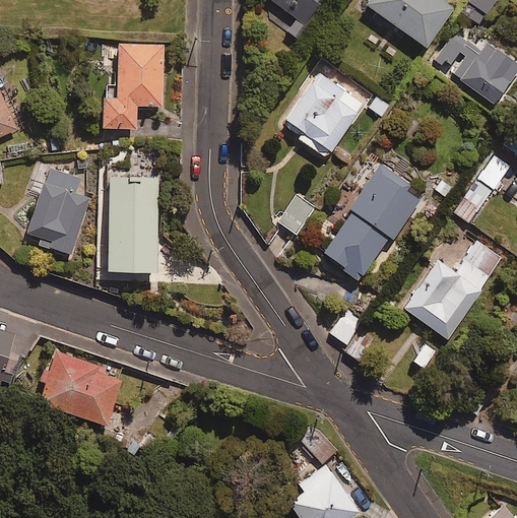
[(321,0),(271,0),(304,23),(321,0)]
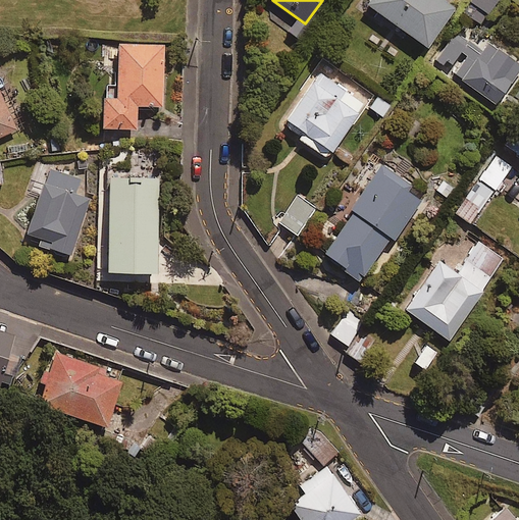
[(368,0),(366,4),(426,47),(454,8),(442,0),(368,0)]
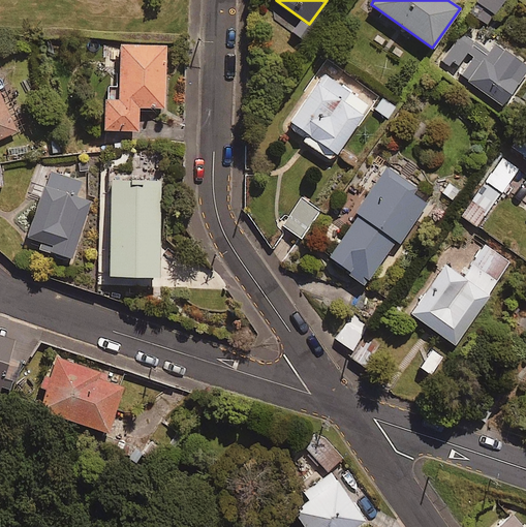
[(515,4),(509,0),(482,0),(501,19),(515,4)]
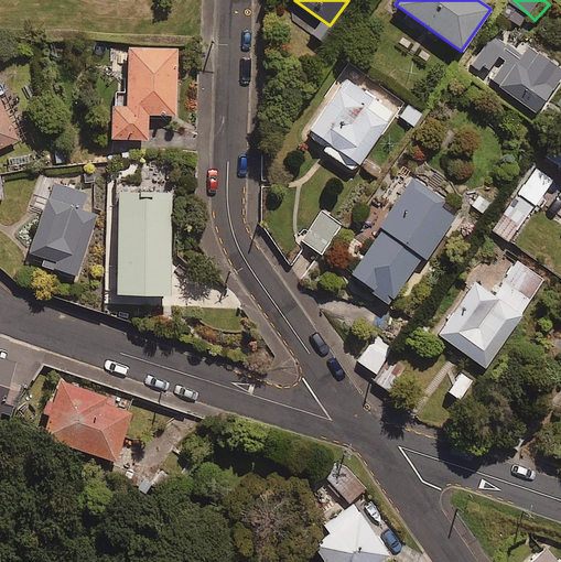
[(338,35),(323,22),(313,34),(328,46),(338,35)]
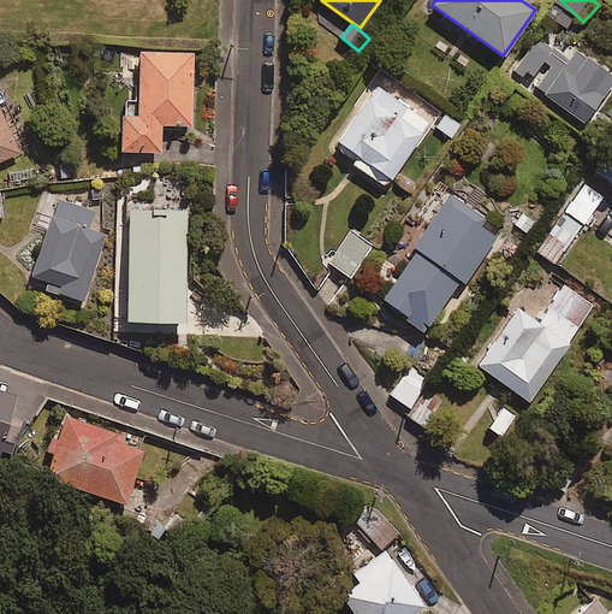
[(523,78),(528,72),(542,82),(538,89),(583,123),(611,84),(611,76),(577,51),(569,62),(539,39),(514,72),(523,78)]
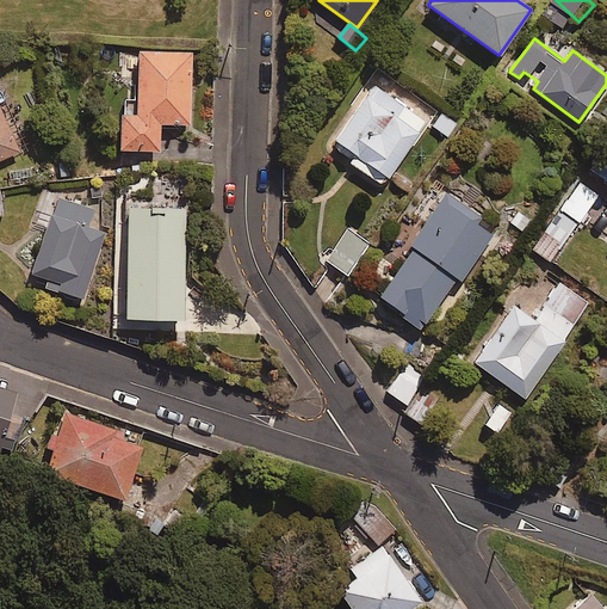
[(192,54),(138,51),(137,102),(119,102),(118,151),(159,152),(159,124),(191,125),(192,54)]
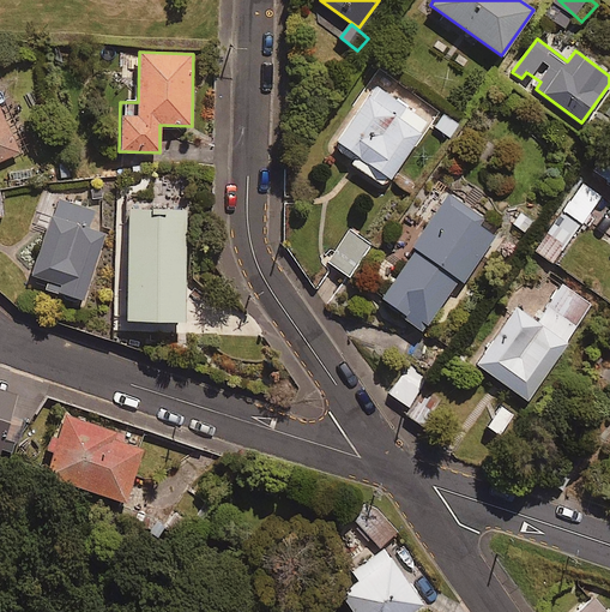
[(428,125),(376,87),(334,144),(355,159),(351,163),(384,186),(428,125)]
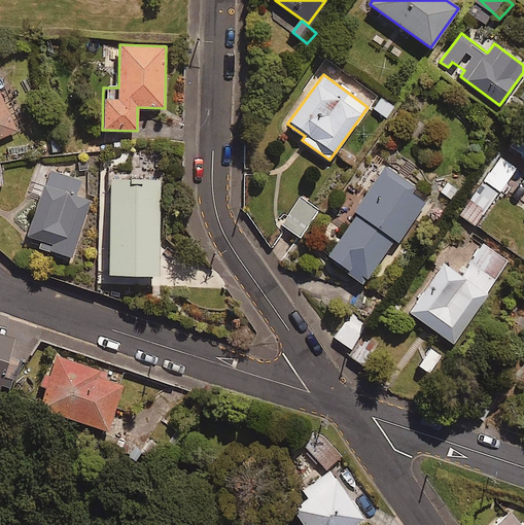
[(0,138),(16,131),(0,93),(0,138)]
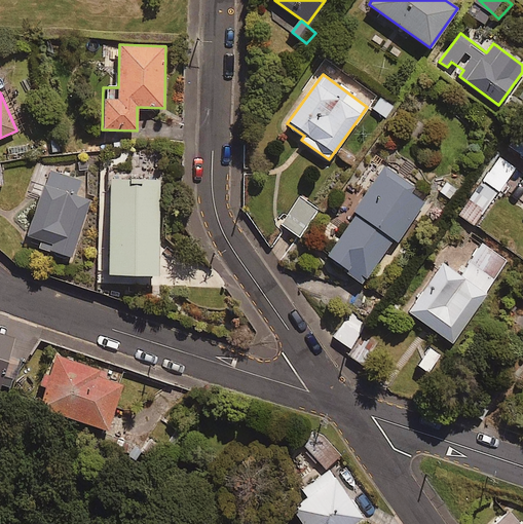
[(398,106),(382,96),(371,111),(387,122),(398,106)]
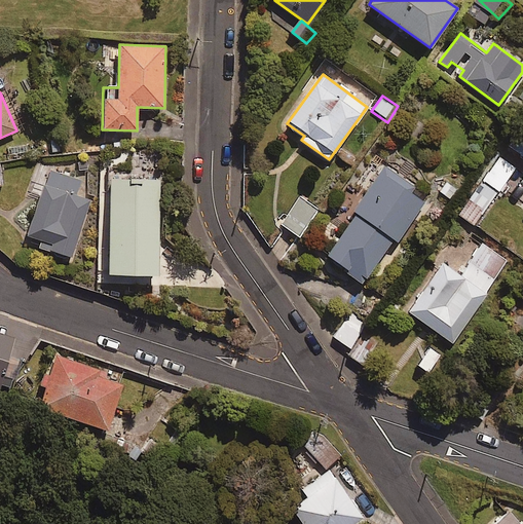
[(522,132),(512,147),(522,155),(522,132)]
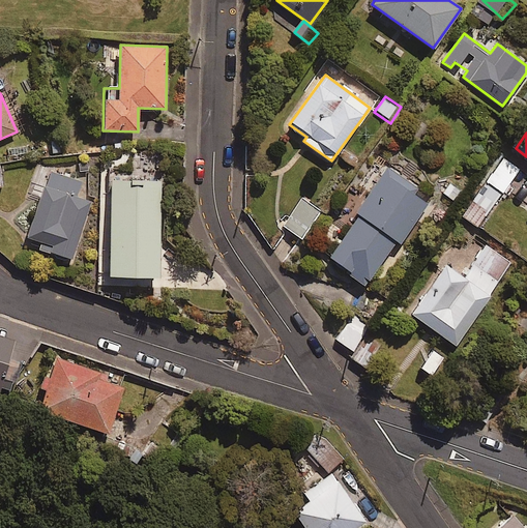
[(521,171),(505,159),(463,216),(478,228),(521,171)]
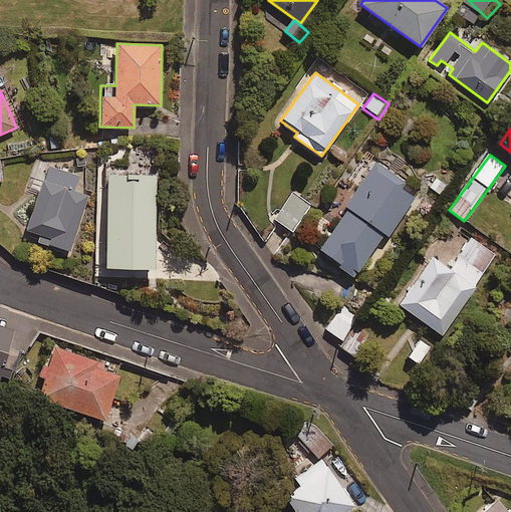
[(389,236),(417,198),(404,189),(406,185),(376,164),(344,208),(347,211),(384,237),(386,234),(389,236)]
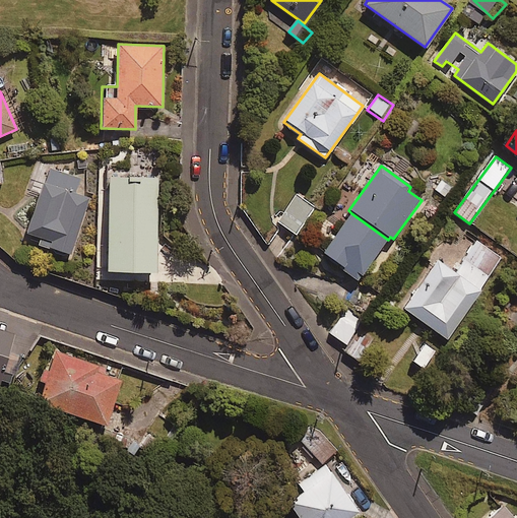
[(80,180),(42,167),(37,182),(42,184),(25,233),(42,238),(40,245),(70,255),(89,199),(75,194),(80,180)]
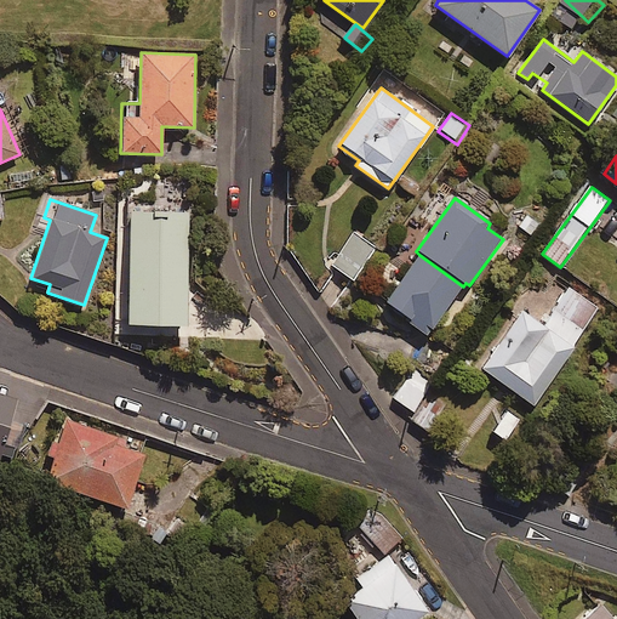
[(190,203),(165,202),(165,208),(127,206),(121,322),(184,324),(190,203)]
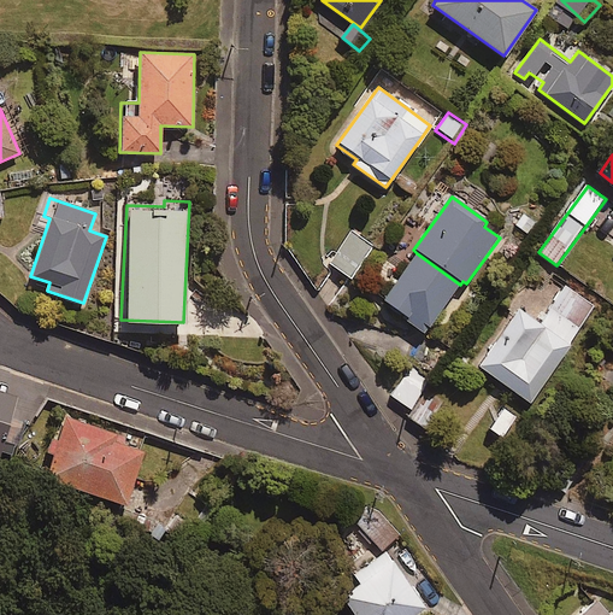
[(376,249),(355,233),(332,264),(352,280),(376,249)]
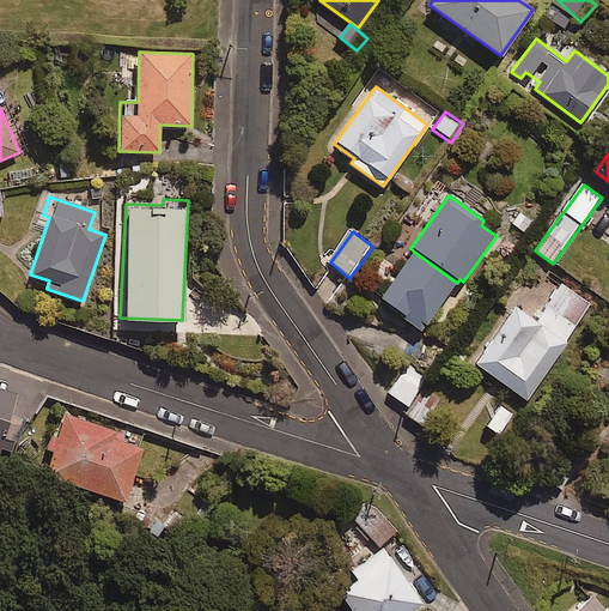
[(457,283),(414,252),(381,298),(422,328),(457,283)]
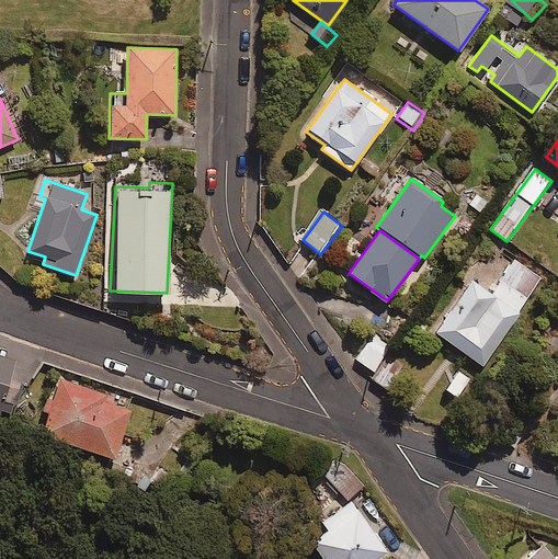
[(543,280),(516,261),(492,295),(473,281),(435,333),(482,366),(543,280)]
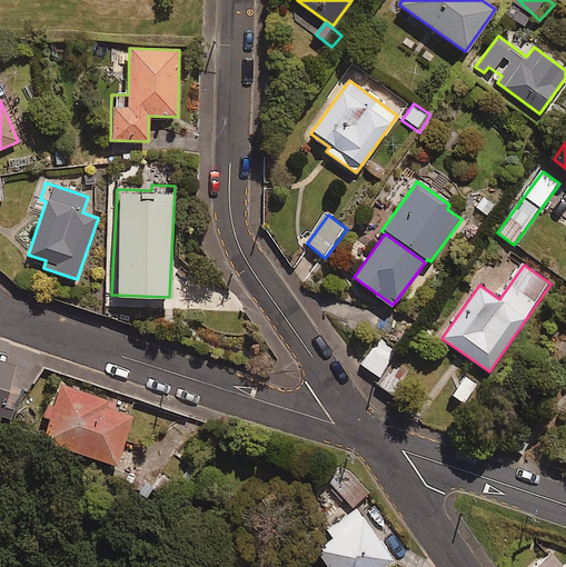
[(398,357),(386,346),(367,368),(379,378),(398,357)]
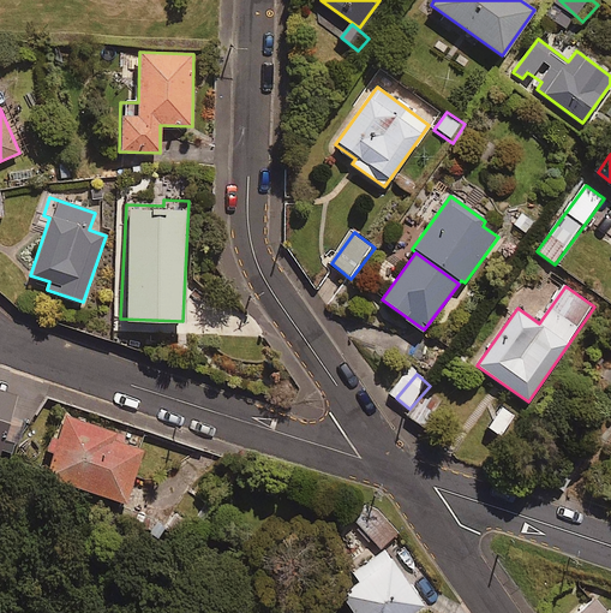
[(0,445),(17,397),(0,391),(0,445)]
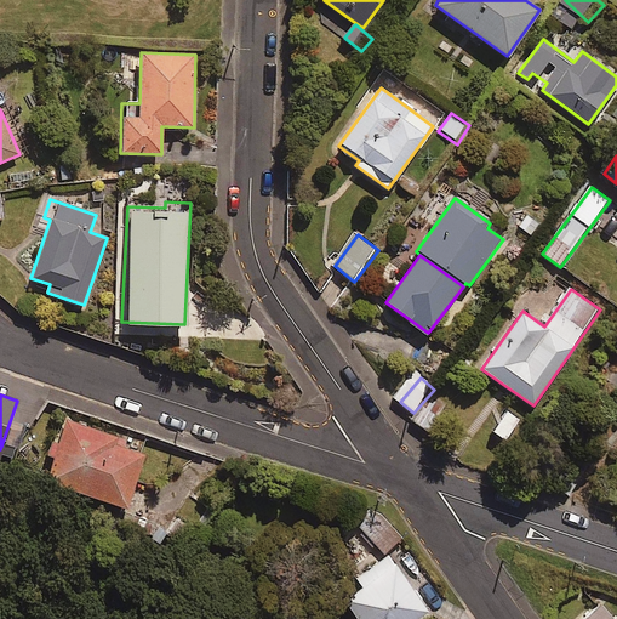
[(120,438),(67,419),(45,480),(125,507),(144,453),(119,443),(120,438)]
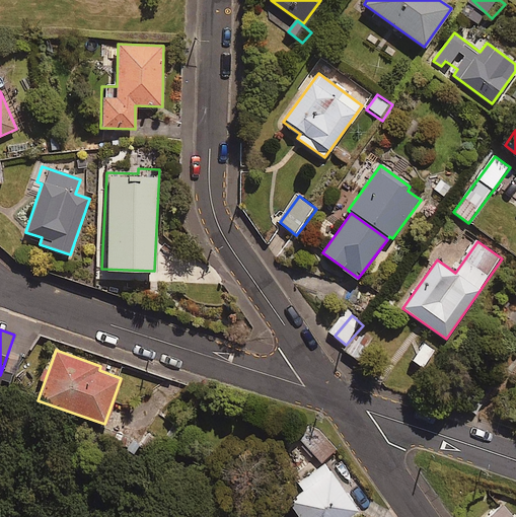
[(338,450),(312,424),(297,439),(322,464),(338,450)]
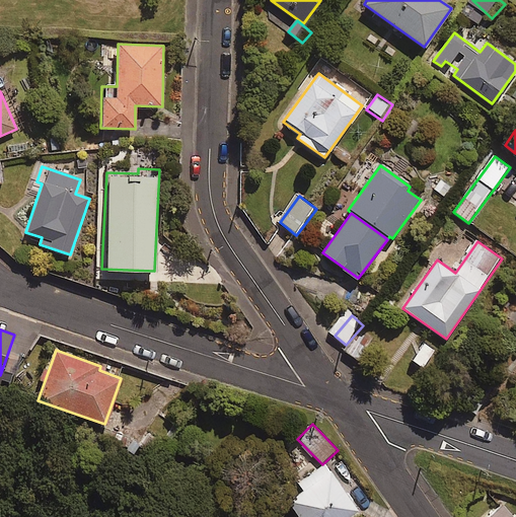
[(350,516),(358,511),(326,465),(299,485),(301,488),(285,499),(297,516),(350,516)]
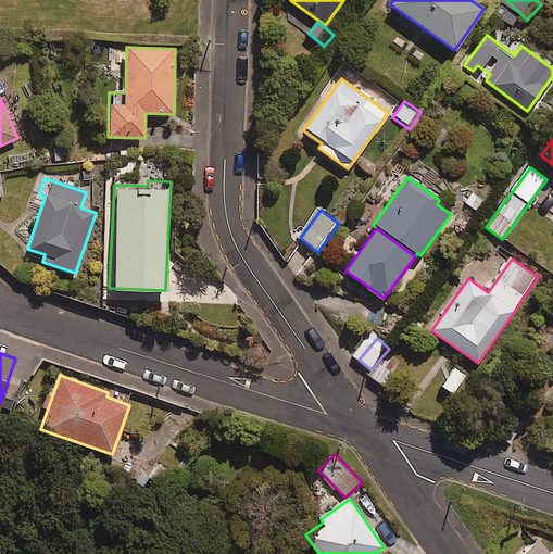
[(549,553),(539,542),(525,553),(549,553)]
